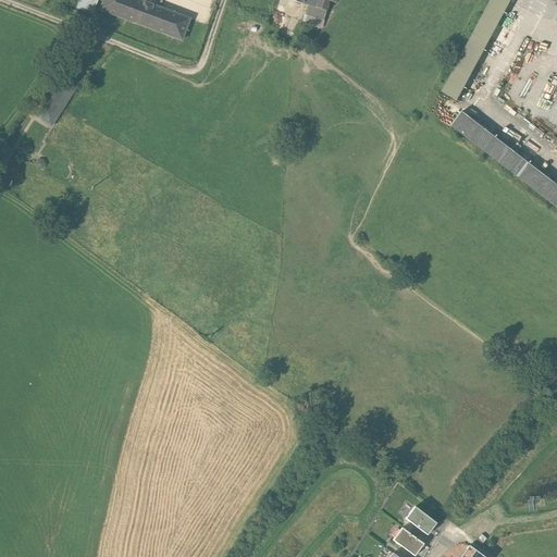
[(96,0),(76,0),(74,8),(91,14),(96,0)]
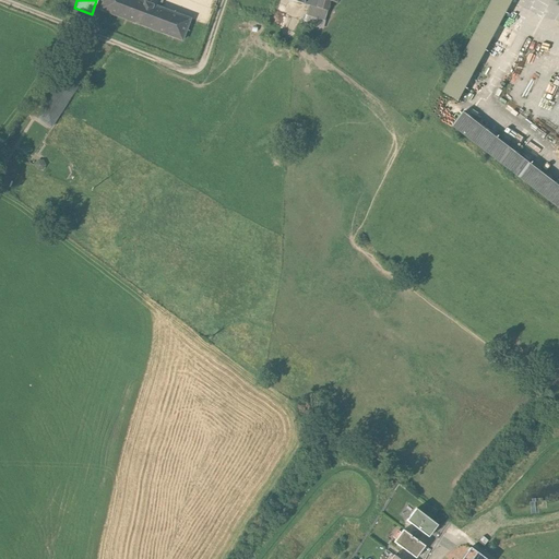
[(190,20),(138,0),(104,0),(100,10),(182,42),(190,20)]
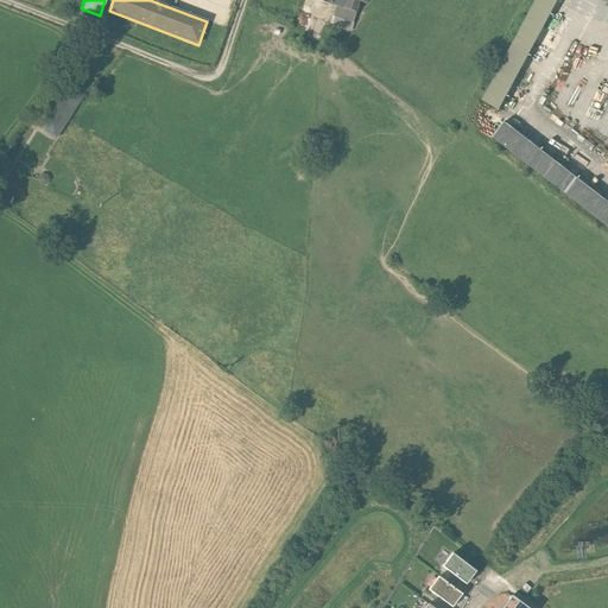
[(315,0),(315,1),(334,6),(334,8),(335,10),(334,17),(353,21),(359,1),(366,4),(367,0),(315,0)]
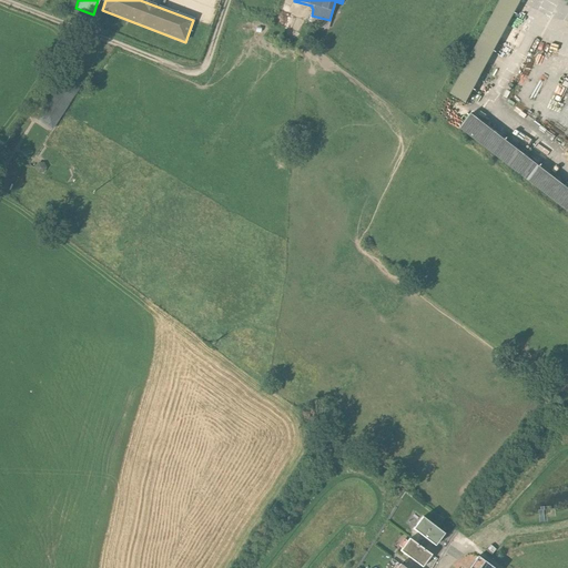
[(62,79),(36,119),(52,130),(79,90),(62,79)]
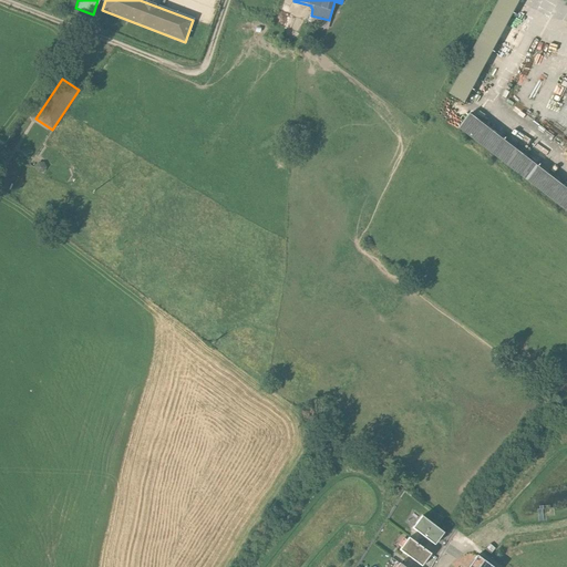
[(434,545),(444,533),(422,516),(413,528),(434,545)]
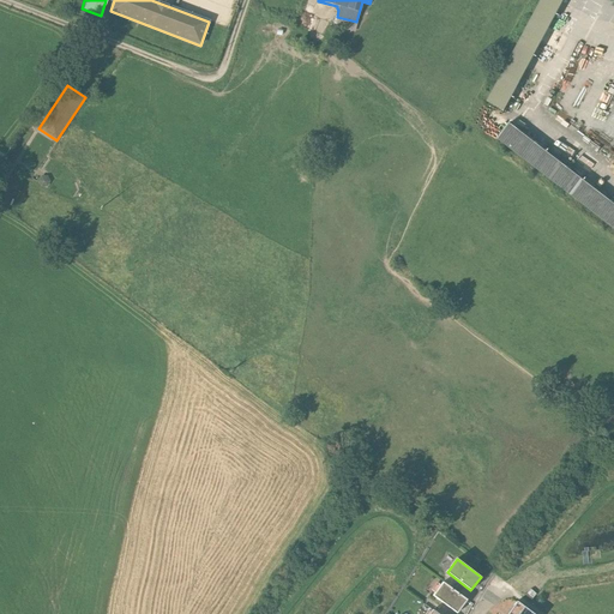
[(433,596),(457,613),(467,600),(443,583),(433,596)]
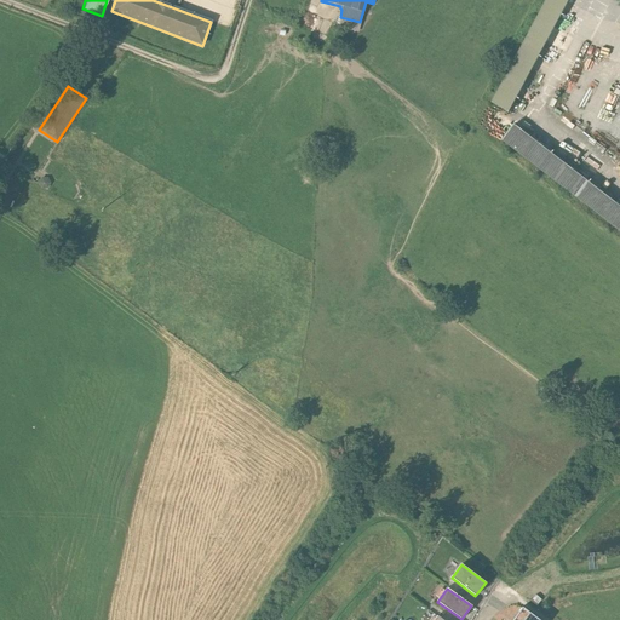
[(538,619),(522,608),(512,619),(538,619)]
